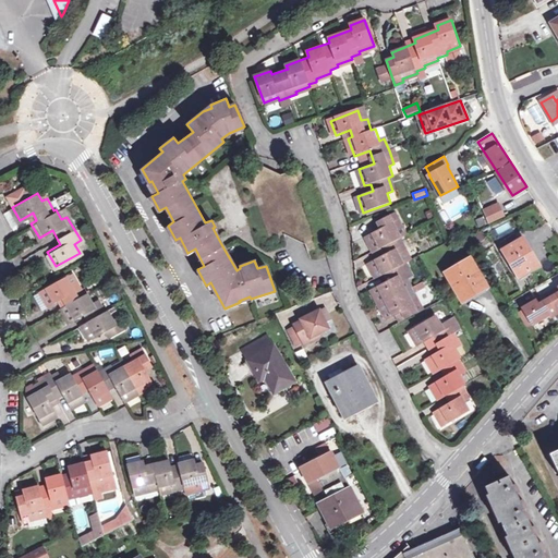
[(499,204),(484,211),(489,222),(505,216),(499,204)]
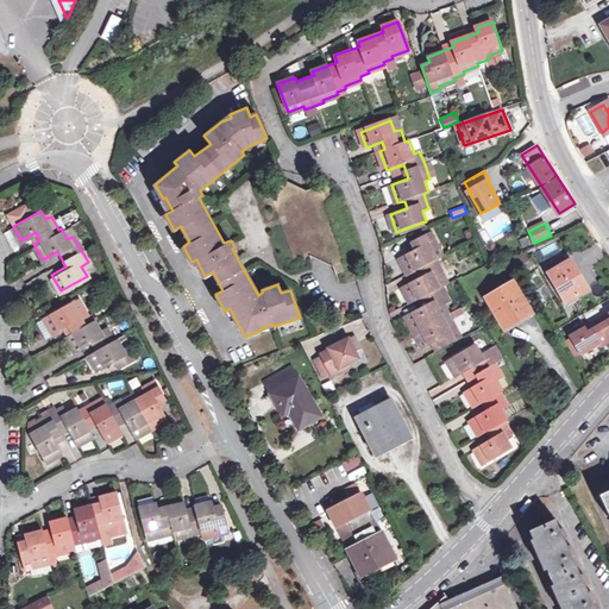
[(439,231),(443,240),(453,237),(450,227),(439,231)]
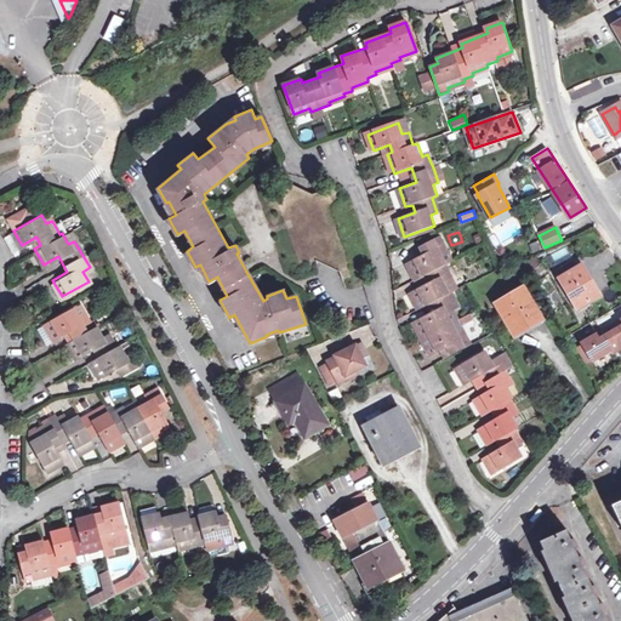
[(420,309),(426,307),(445,296),(448,295),(442,284),(449,280),(442,265),(444,263),(439,254),(445,251),(438,237),(420,246),(423,254),(406,262),(416,278),(421,275),(425,284),(410,291),(420,309)]
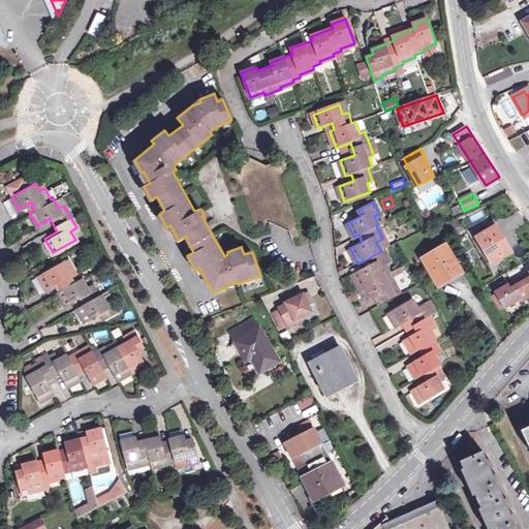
[(466,230),(462,222),(454,226),(458,235),(466,230)]
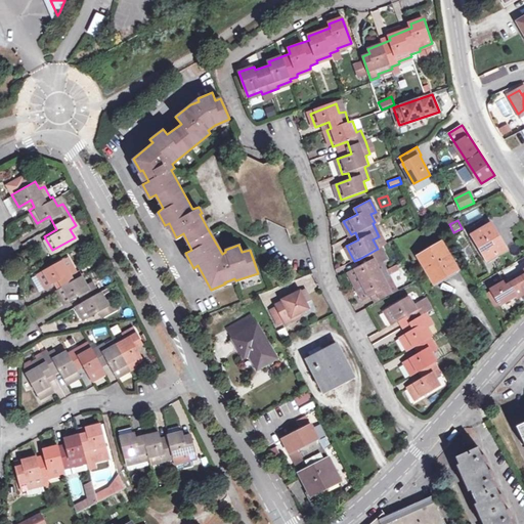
[(506,250),(491,223),(473,234),(488,260),(506,250)]
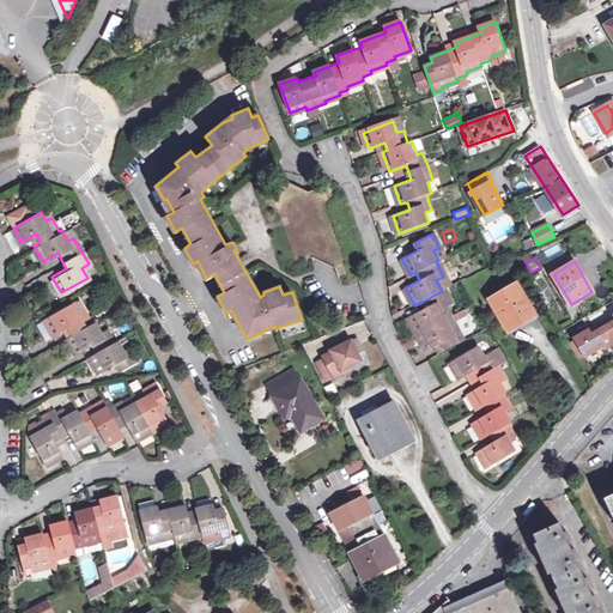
[(490,299),(504,325),(510,321),(514,327),(536,315),(517,284),(490,299)]
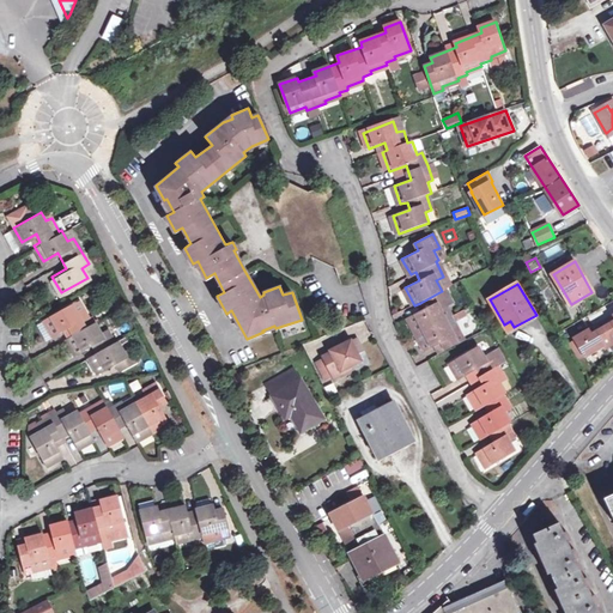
[(442,291),(439,292),(447,305),(448,308),(456,303),(448,287),(442,291)]
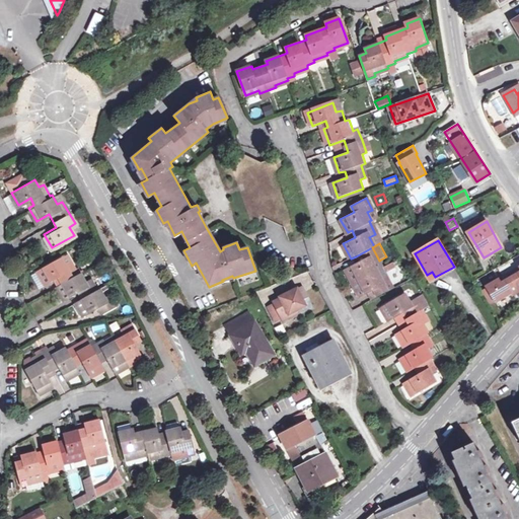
[(344,269),(352,283),(377,270),(372,262),(378,258),(372,247),(356,256),(359,261),(344,269)]
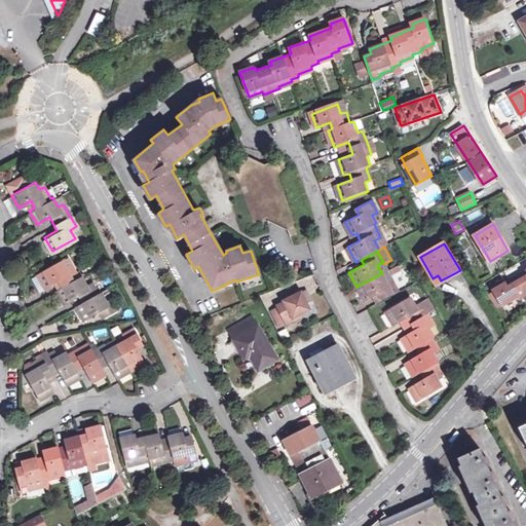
[(36,273),(44,288),(58,280),(61,287),(54,291),(62,304),(74,297),(78,304),(72,307),(80,321),(96,312),(98,317),(114,308),(108,298),(103,301),(98,293),(96,294),(89,283),(83,286),(78,276),(77,277),(71,266),(65,269),(60,260),(36,273)]
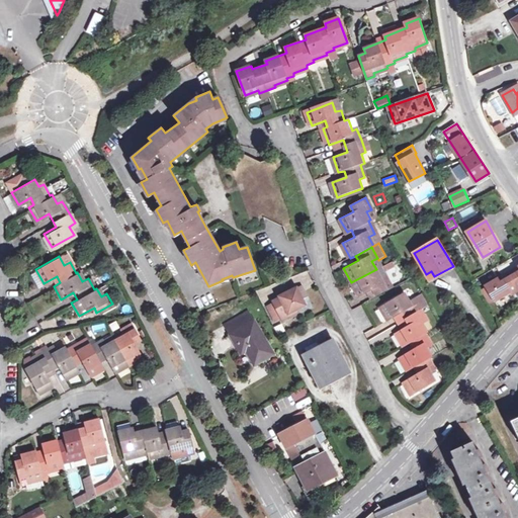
[(371,261),(376,269),(382,266),(378,260),(377,258),(371,261)]
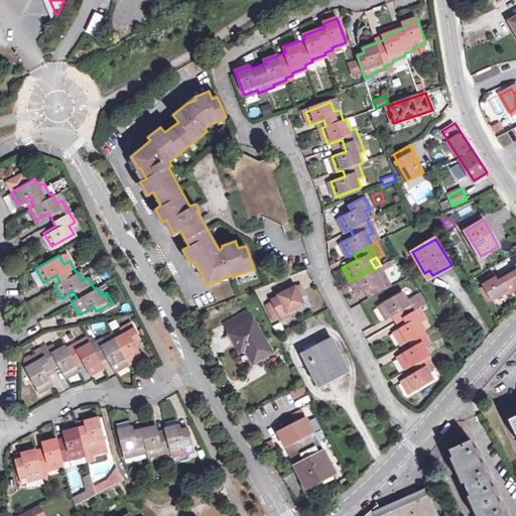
[(379,276),(385,273),(381,265),(375,268),(379,276)]
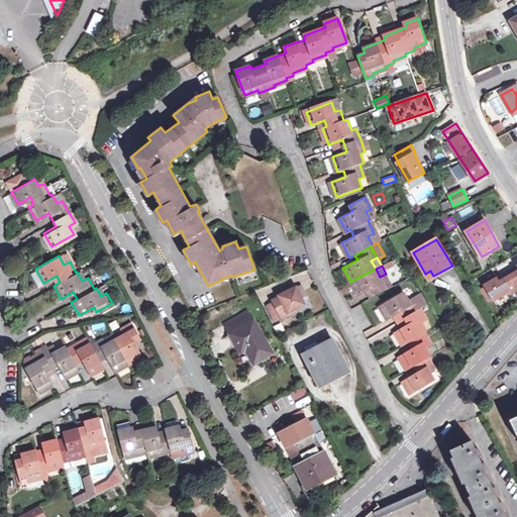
[(392,286),(386,274),(380,277),(376,269),(350,282),(359,297),(368,292),(374,289),(377,294),(392,286)]
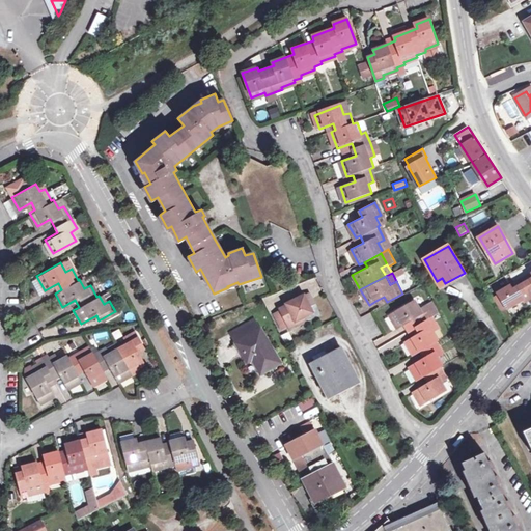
[(304,282),(308,297),(320,294),(316,278),(304,282)]
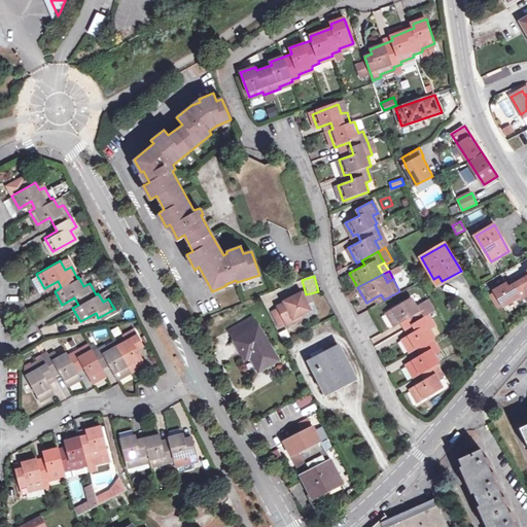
[(507,284),(490,293),(499,310),(520,297),(522,300),(526,296),(526,292),(520,281),(510,287),(507,284)]
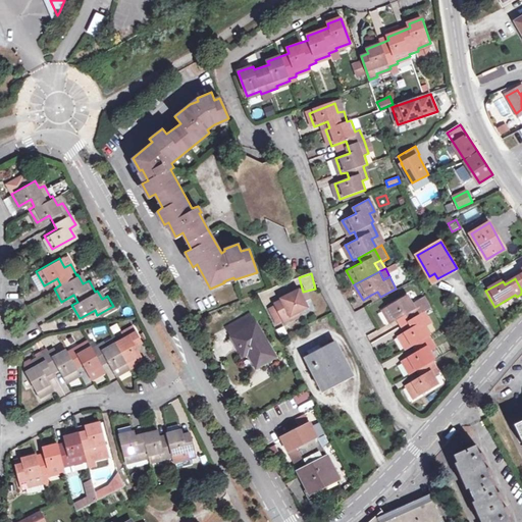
[(282,301),(275,304),(284,322),(293,318),(292,316),(308,308),(299,291),(281,299),(282,301)]
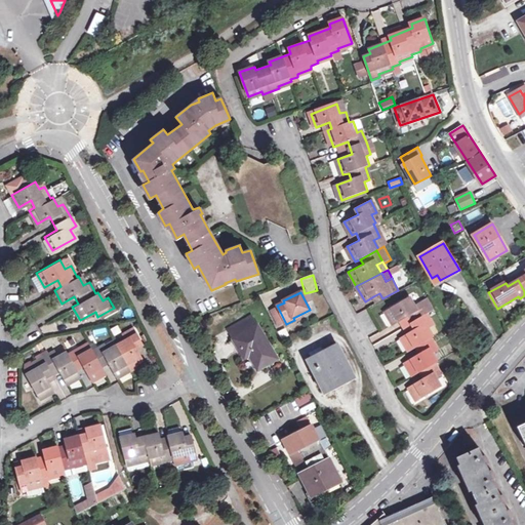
[(379,293),(373,296),(376,301),(382,298),(379,293)]
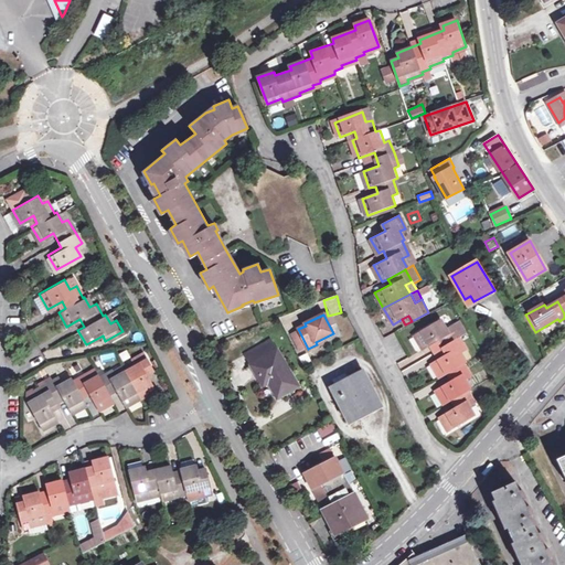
[(465,379),(471,376),(465,364),(467,362),(462,352),(466,350),(452,324),(447,328),(443,319),(418,333),(426,348),(440,340),(448,353),(433,361),(441,376),(448,373),(451,380),(437,388),(445,404),(451,401),(456,409),(443,417),(449,430),(476,416),(471,407),(475,405),(468,392),(470,390),(465,379)]
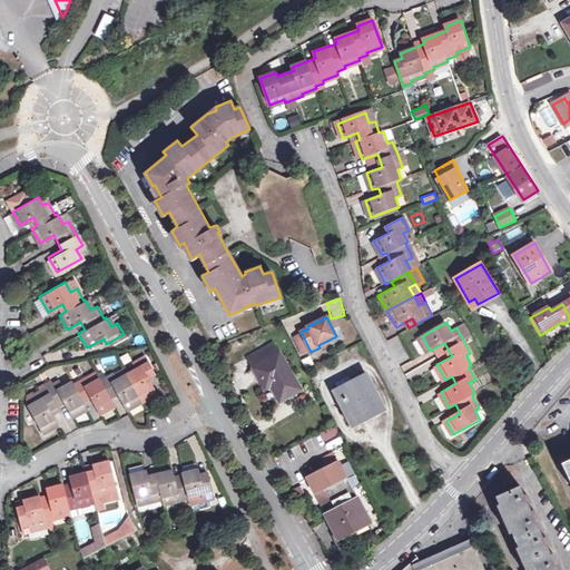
[(247,357),(254,367),(279,352),(274,342),(247,357)]
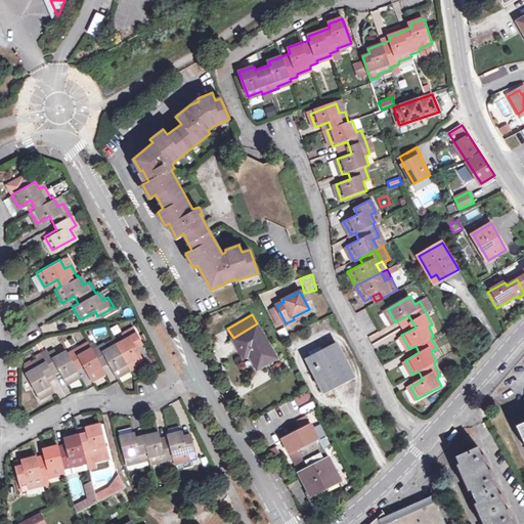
[(276,356),(257,323),(233,338),(239,349),(245,345),(251,354),(258,367),(276,356)]
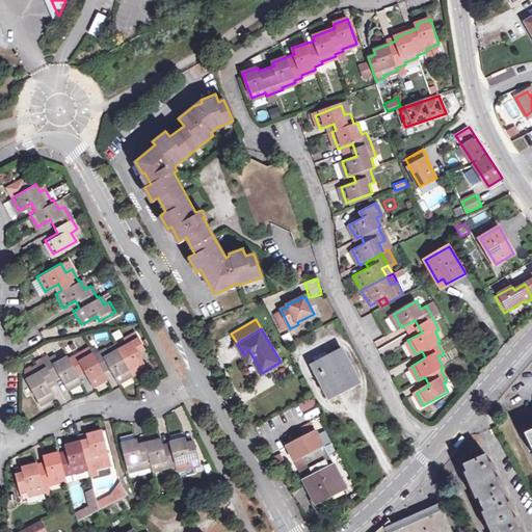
[(25,378),(41,404),(53,397),(45,386),(59,377),(65,389),(79,380),(77,377),(84,373),(92,386),(105,377),(102,371),(108,368),(116,380),(142,364),(135,349),(141,346),(132,330),(121,337),(124,343),(106,353),(103,348),(91,355),(90,353),(83,358),(79,352),(67,361),(65,357),(57,363),(54,358),(31,372),(29,370),(23,374),(25,378)]
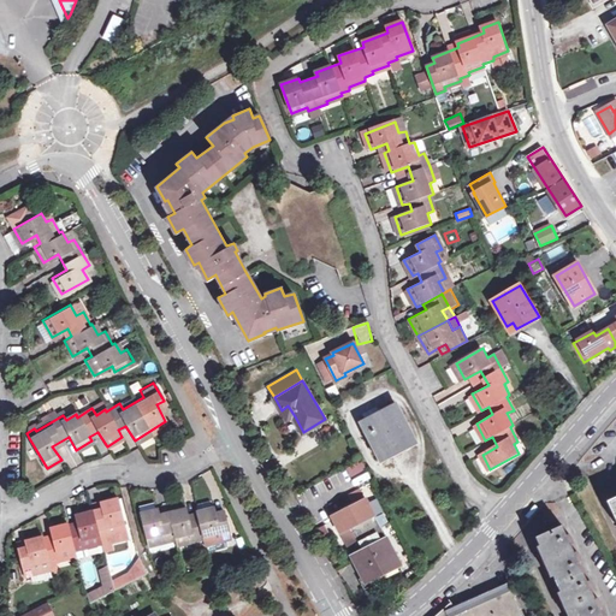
[(326,389),(330,398),(339,395),(336,385),(326,389)]
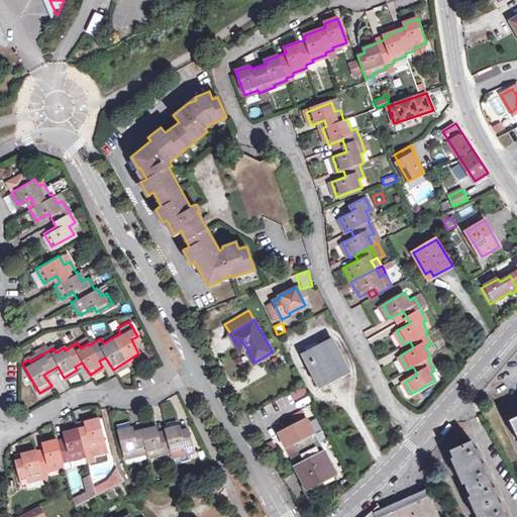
[(334,339),(303,354),(318,387),(349,371),(334,339)]
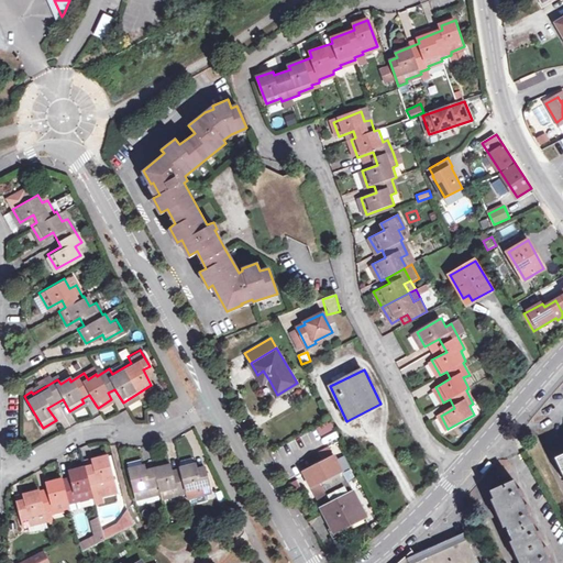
[(263,371),(257,375),(263,385),(269,381),(263,371)]
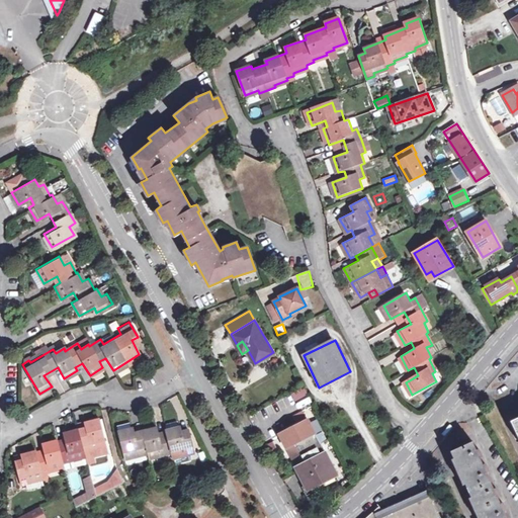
[(295,400),(309,397),(307,391),(294,394),(295,400)]
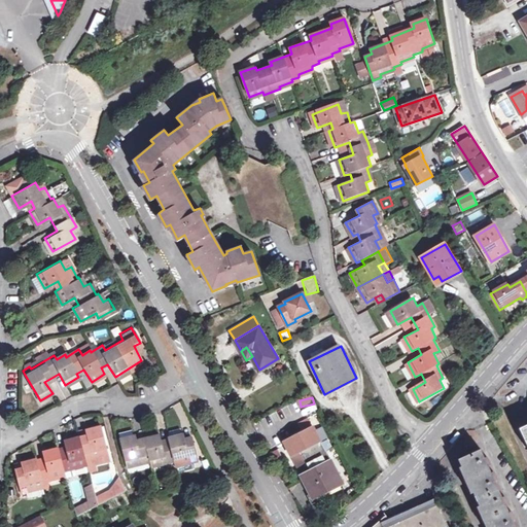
[(18,470),(24,494),(31,492),(31,489),(46,486),(45,483),(54,481),(53,477),(67,473),(66,471),(74,468),(73,466),(89,463),(88,460),(95,458),(94,456),(109,452),(103,426),(88,430),(89,435),(66,440),(67,447),(46,452),(47,458),(25,463),(26,468),(18,470)]
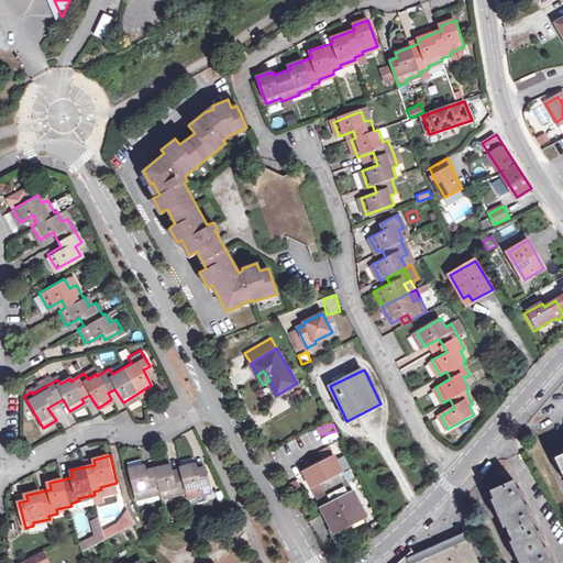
[(334,456),(305,471),(335,532),(365,518),(334,456)]
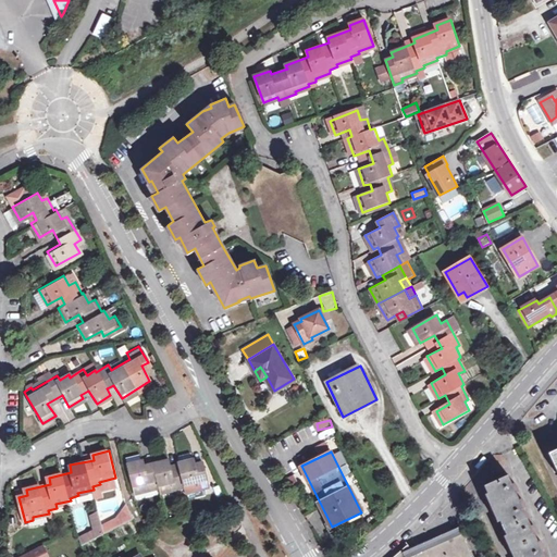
[(487,459),(484,455),(473,467),(477,470),(487,459)]
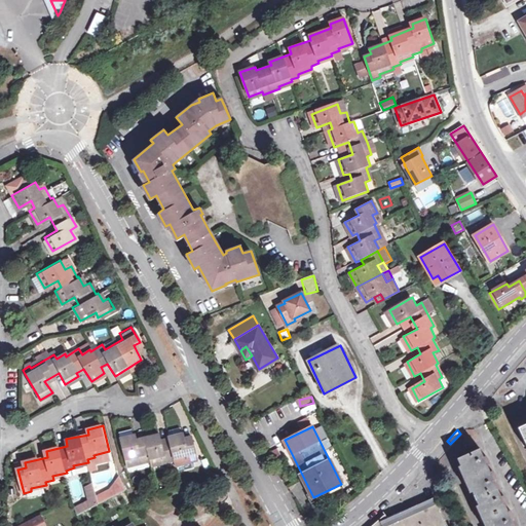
[(126,464),(136,461),(136,463),(149,460),(150,462),(165,458),(165,459),(174,457),(175,460),(188,456),(189,458),(196,455),(189,434),(182,436),(180,430),(159,438),(157,433),(137,439),(135,435),(120,439),(126,464)]
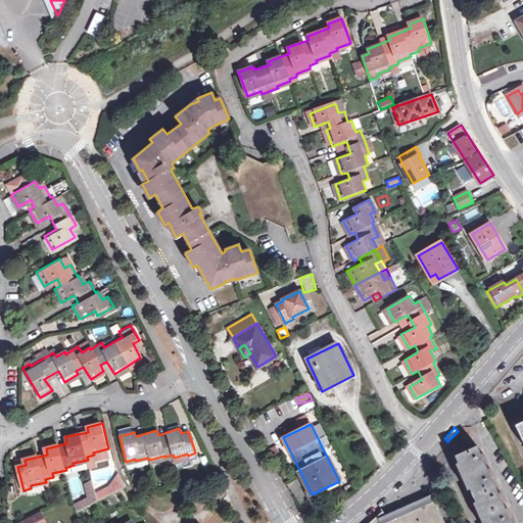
[(506,508),(503,502),(505,501),(502,491),(498,492),(491,477),(493,476),(490,468),(488,469),(485,463),(487,462),(483,454),(481,455),(477,445),(456,456),(485,522),(512,522),(510,517),(512,515),(508,507),(506,508)]
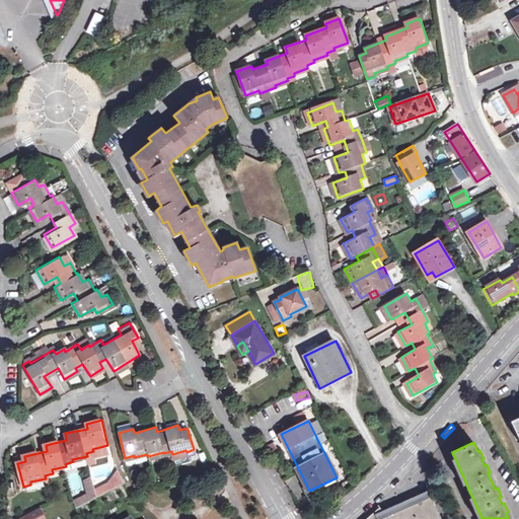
[(95,491),(97,498),(124,484),(118,472),(108,484),(95,491)]
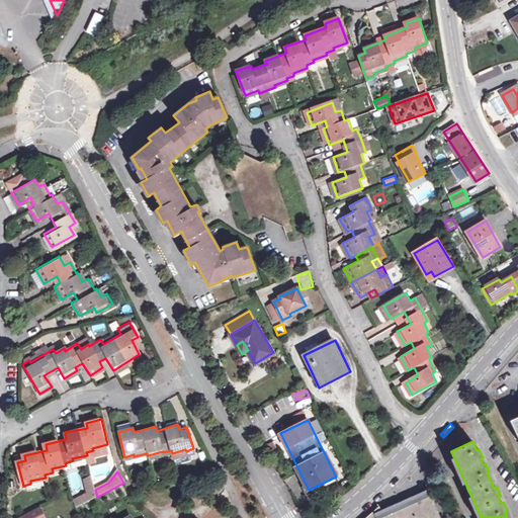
[(74,501),(77,508),(97,497),(95,490),(92,481),(91,478),(84,480),(88,493),(74,501)]
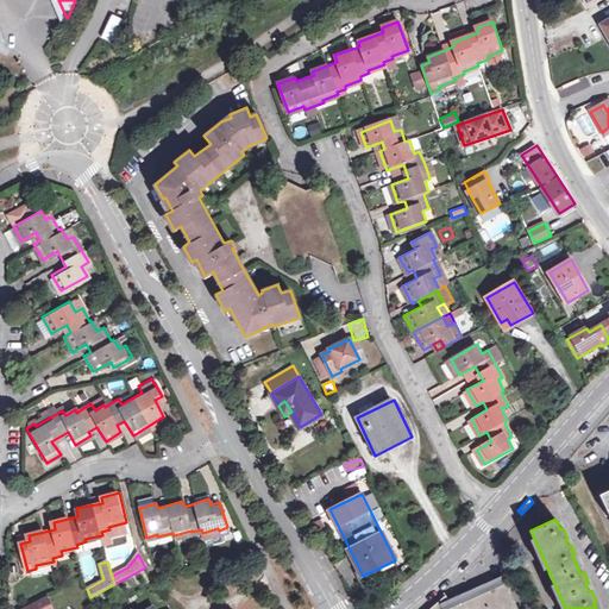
[(518,608),(507,582),(445,608),(518,608)]
